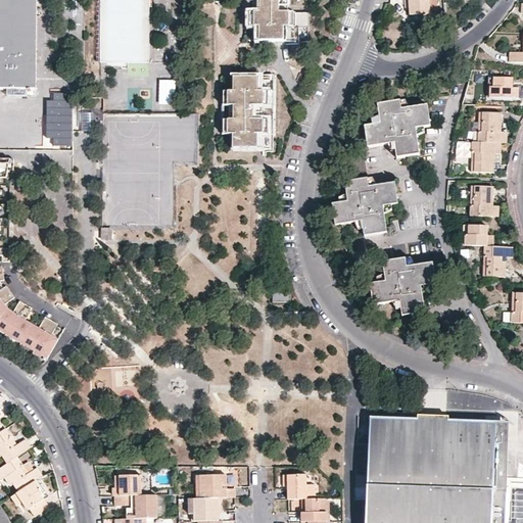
[(0,0),(0,89),(37,90),(37,0),(0,0)]
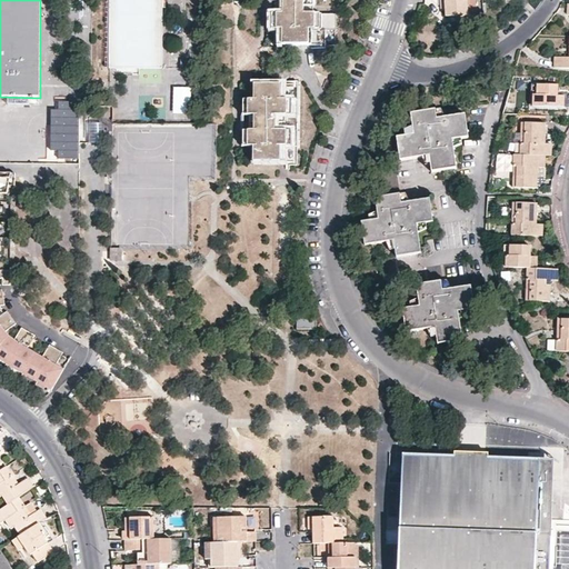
[(162,68),(162,0),(110,0),(110,68),(162,68)]
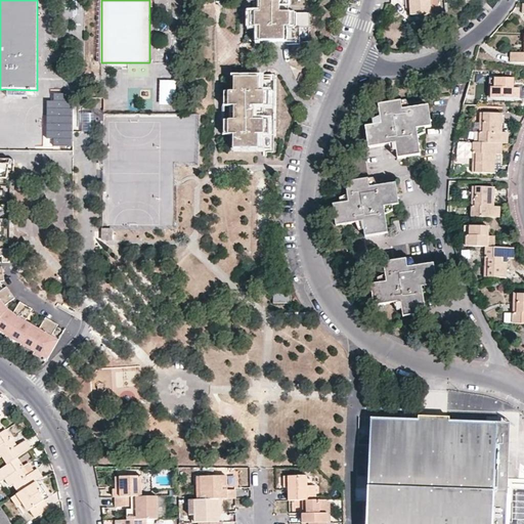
[(266,0),(267,9),(262,9),(255,9),(255,25),(264,25),(264,39),(294,40),(305,40),(306,26),(315,26),(316,11),(296,10),(295,0),(266,0)]
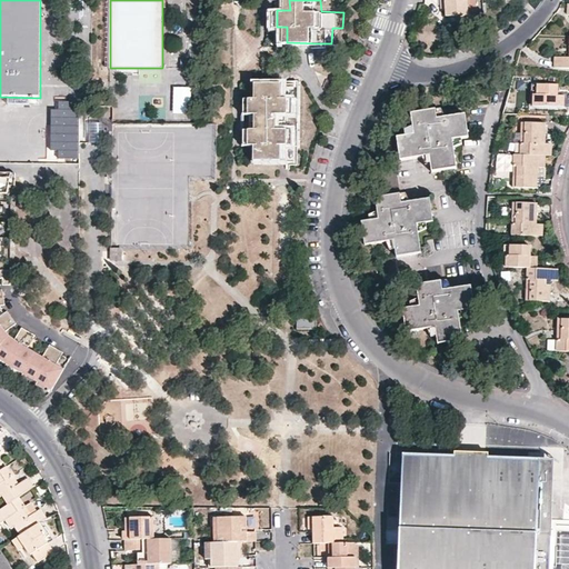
[(470,11),(469,0),(440,0),(441,3),(448,3),(449,13),(470,11)]
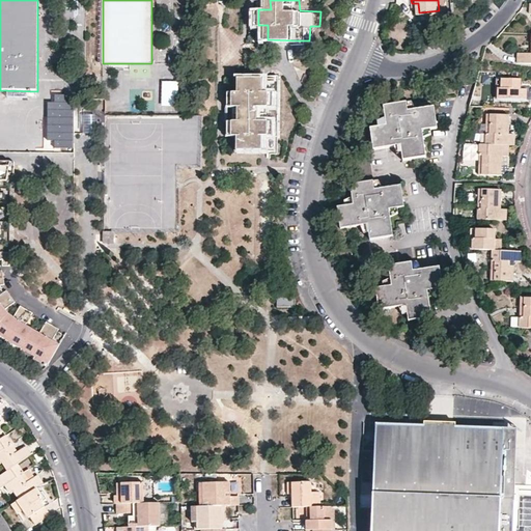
[(530,64),(530,46),(530,47),(530,46),(530,56),(518,56),(518,64),(530,64)]
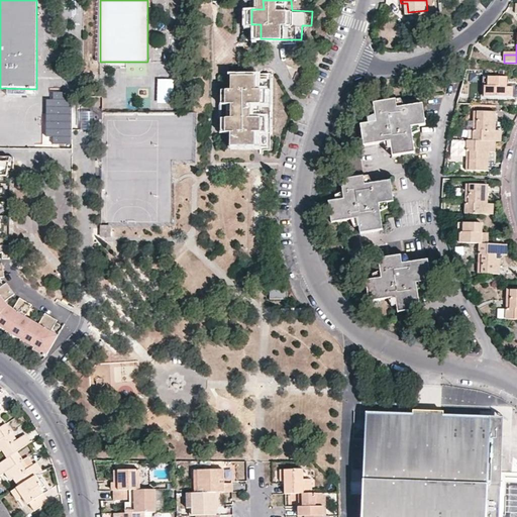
[(175,110),(175,75),(157,75),(157,110),(175,110)]
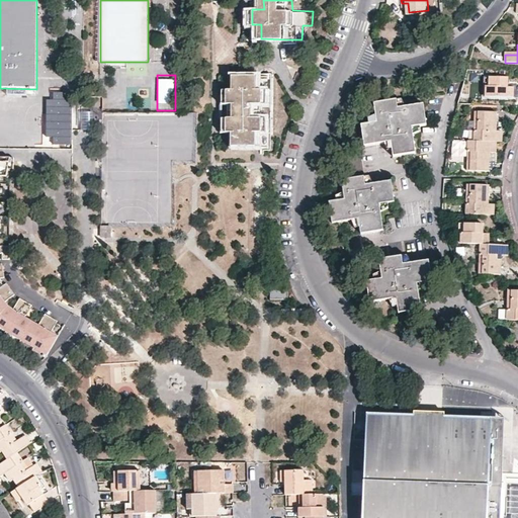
[(235,116),(230,116),(223,116),(223,131),(232,132),(232,146),(273,147),(275,76),(234,75),(234,87),(233,88),(224,88),(223,102),(230,102),(235,102),(235,116)]
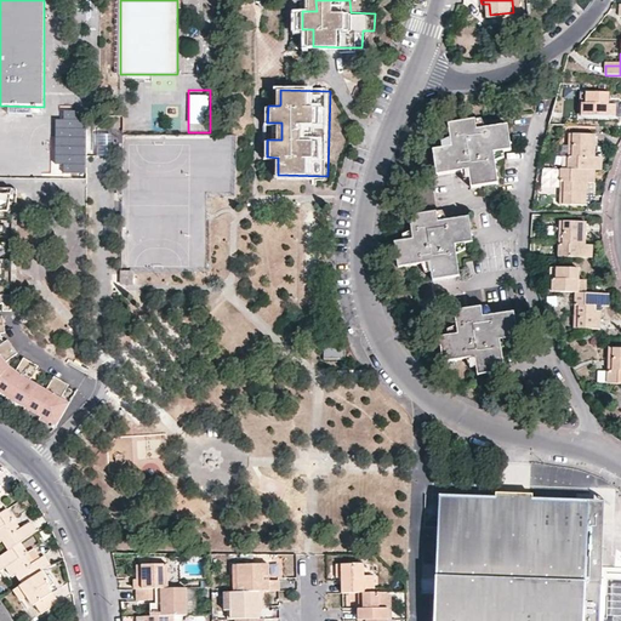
[(608,126),(609,113),(609,102),(586,101),(586,112),(582,112),(581,125),(608,126)]
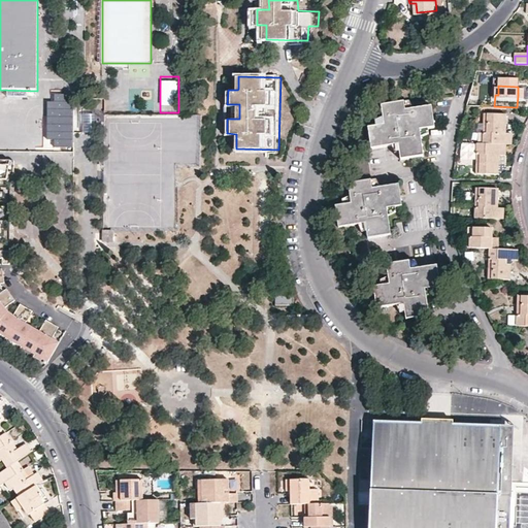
[(44,151),(74,151),(73,93),(53,93),(54,100),(44,100),(44,151)]
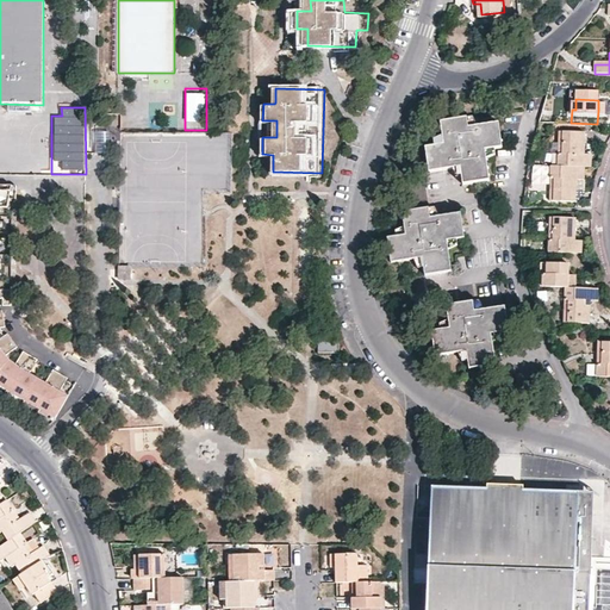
[(486,149),(497,147),(503,147),(504,145),(500,122),(479,124),(470,126),(467,116),(441,120),(442,134),(444,143),(435,144),(427,145),(430,169),(431,170),(461,166),(465,184),(491,180),(487,157),(486,149)]
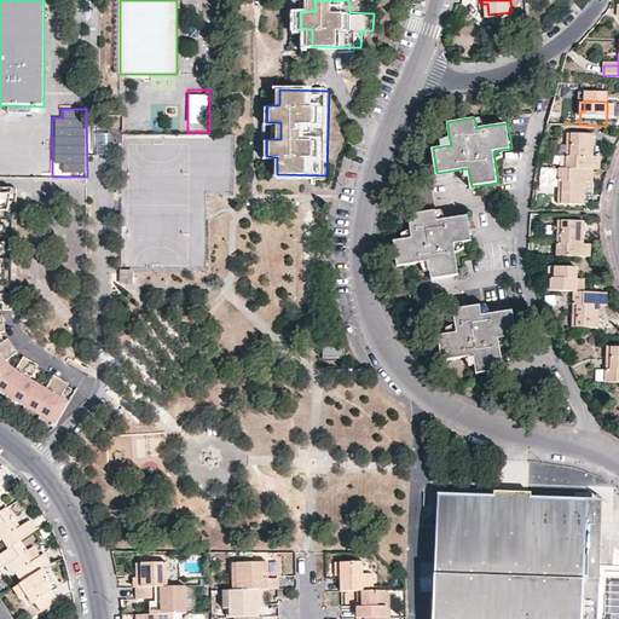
[(476,128),(486,126),(482,117),(474,117),(476,128)]
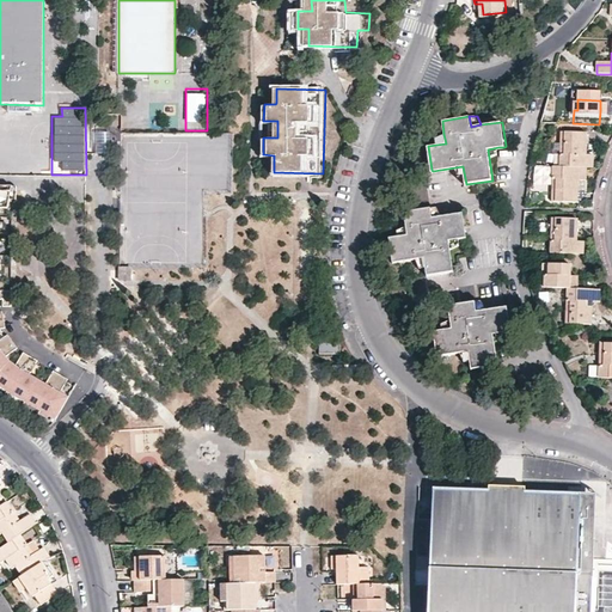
[(585,167),(585,154),(586,133),(586,132),(561,132),(560,144),(564,144),(563,154),(560,153),(558,166),(577,167),(585,167)]
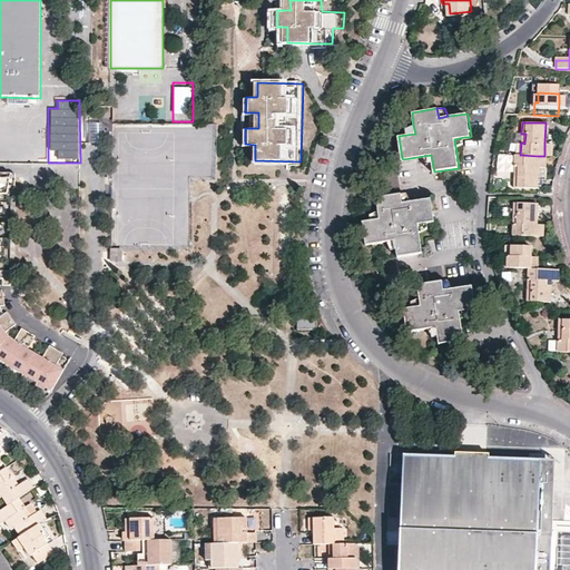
[(405,129),(406,135),(415,134),(413,125),(405,129)]
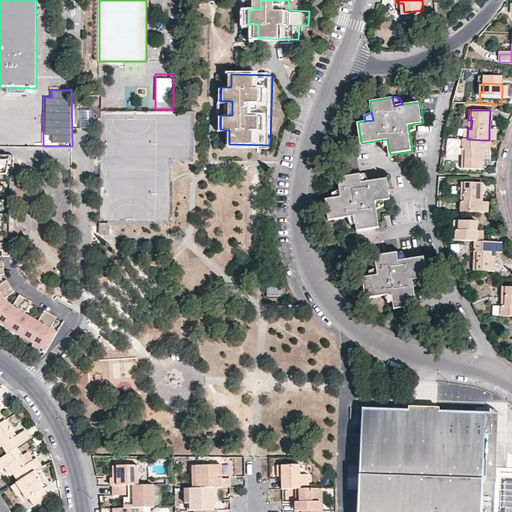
[(418,128),(417,123),(408,125),(409,132),(418,128)]
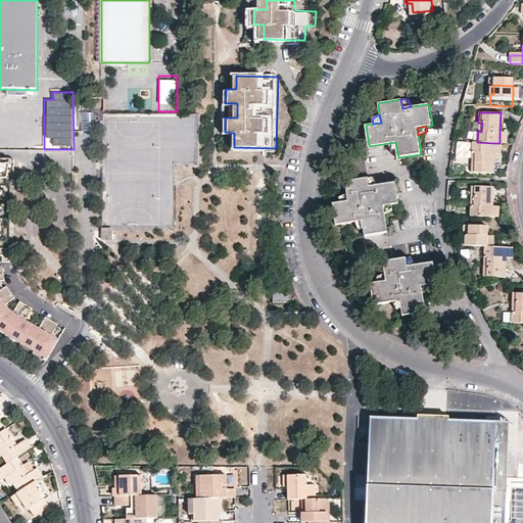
[(491,173),(492,153),(493,143),(477,142),(471,142),(471,153),(474,153),(474,161),(471,161),(470,172),(491,173)]
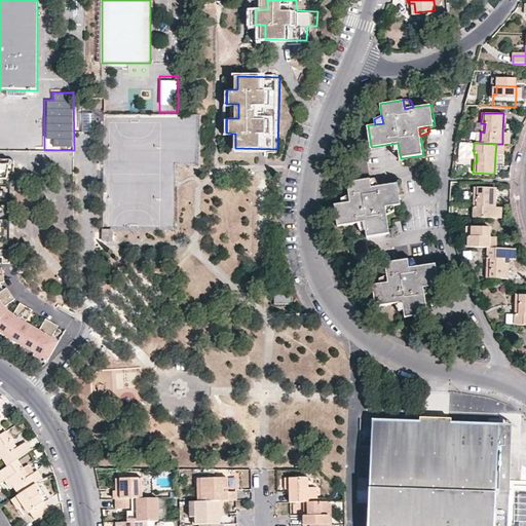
[(351,150),(357,181),(371,179),(366,148),(352,149),(351,150)]
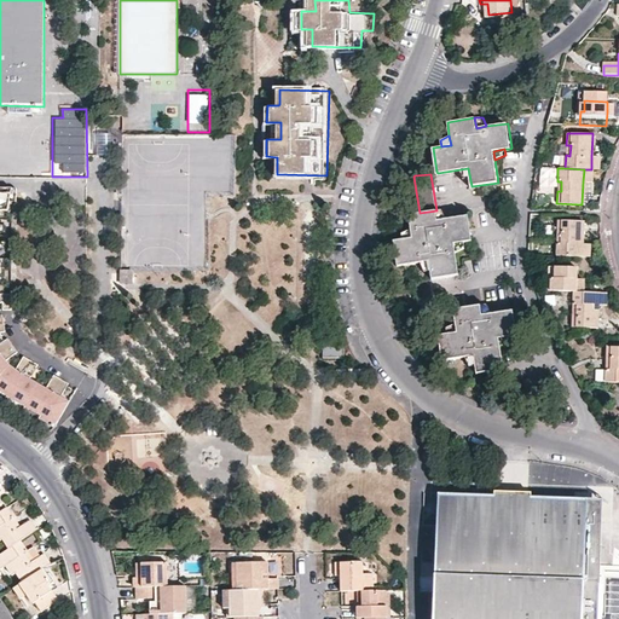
[(0,208),(9,209),(17,190),(0,189),(0,208)]
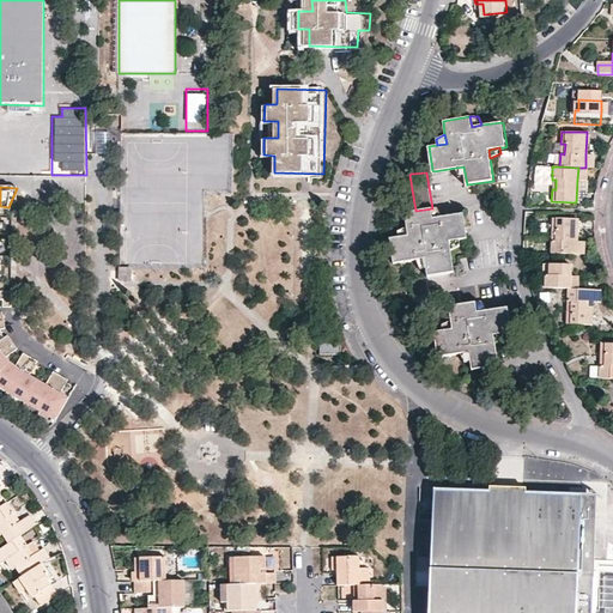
[(441,207),(432,208),(434,218),(444,216),(441,207)]
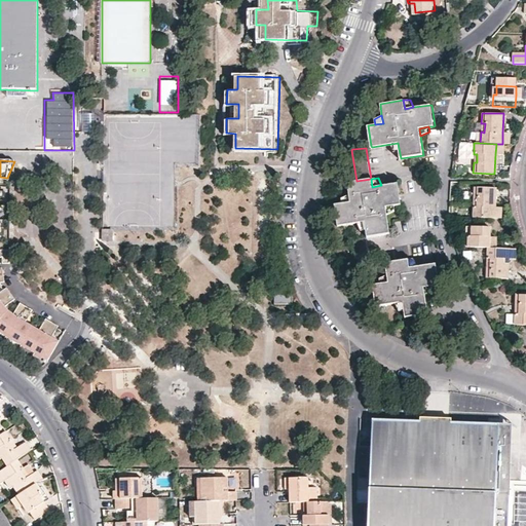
[(366,220),(369,236),(391,233),(388,215),(387,207),(397,205),(402,204),(403,203),(400,182),(381,185),(372,187),(371,179),(357,181),(348,183),(350,194),(350,199),(350,201),(343,202),(336,203),(339,223),(339,224),(340,224),(366,220)]
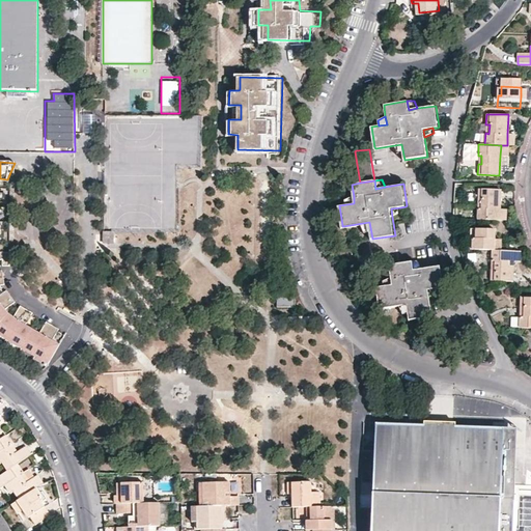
[(501,223),(501,212),(502,192),(480,191),(480,192),(480,201),(482,201),(482,211),(479,211),(479,221),(501,223)]
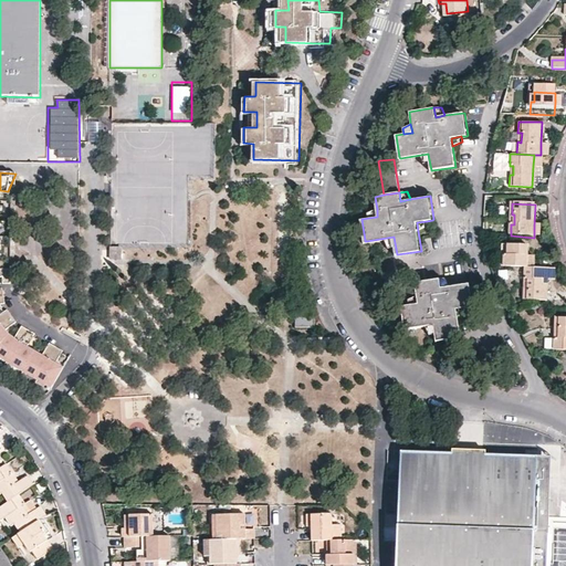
[(417,222),(418,231),(427,227),(427,221),(417,222)]
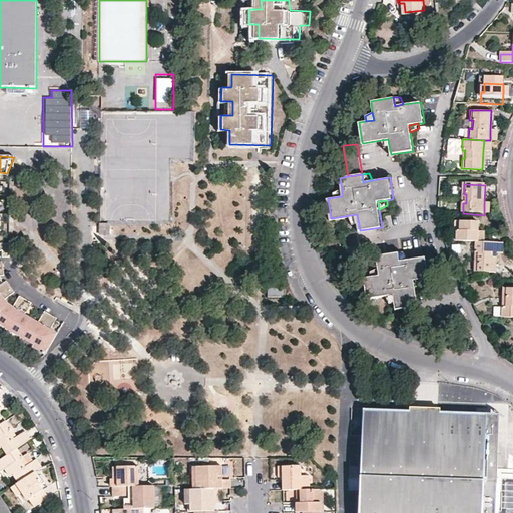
[(478,241),(479,231),(479,222),(461,221),(460,222),(459,230),(457,230),(457,240),(476,241),(478,241)]
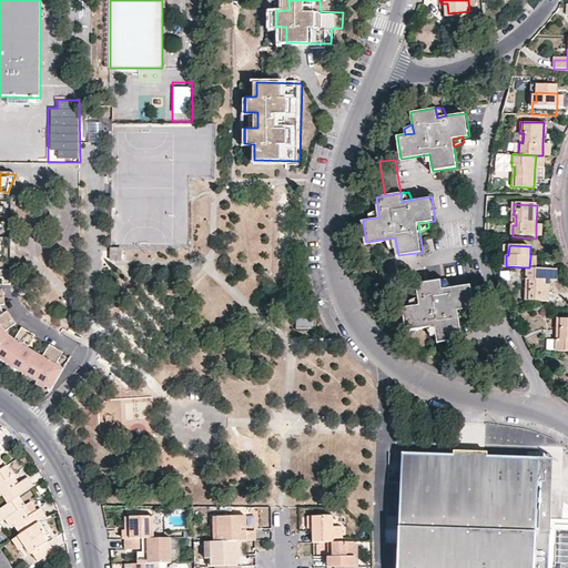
[(111,249),(111,259),(122,260),(122,249),(111,249)]
